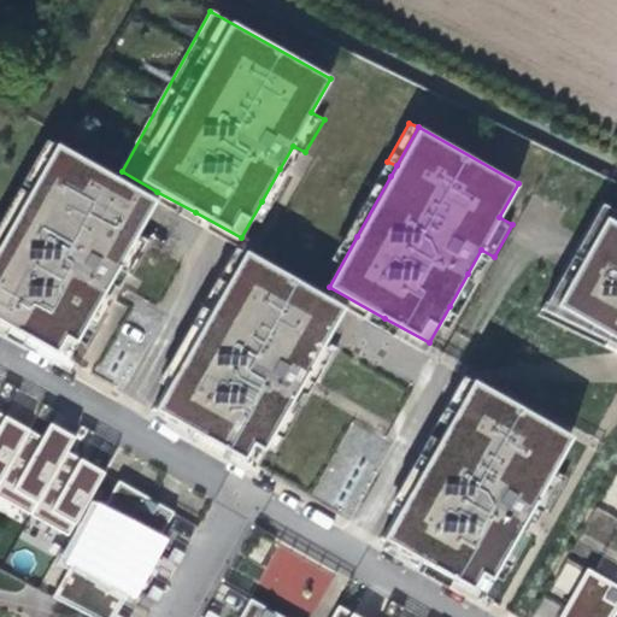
[(35,184),(56,147),(46,144),(25,180),(35,184)]
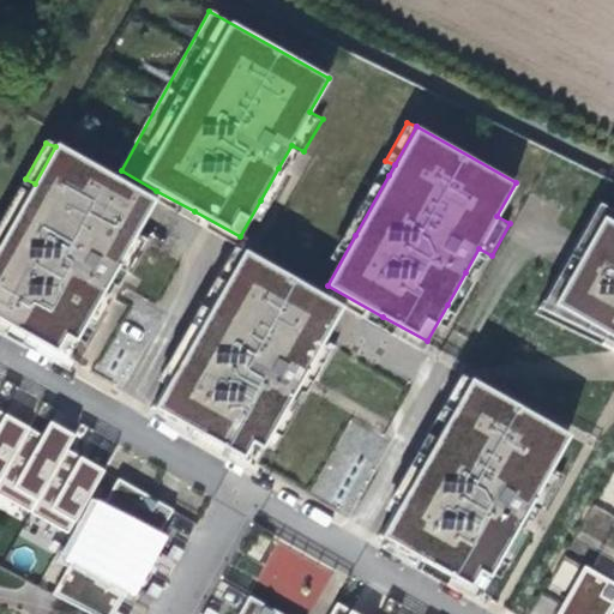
[(88,323),(119,268),(132,275),(150,242),(137,235),(156,200),(55,145),(55,146),(35,184),(29,194),(0,246),(0,321),(32,341),(67,360),(88,323)]
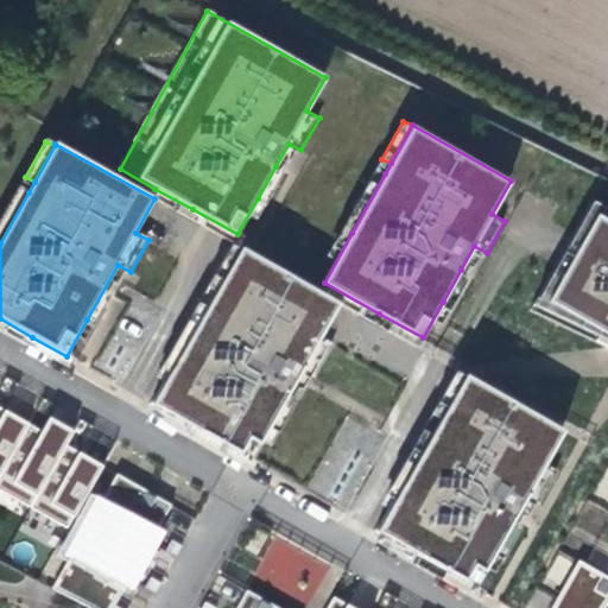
[(266,203),(284,170),(276,166),(258,198),(266,203)]
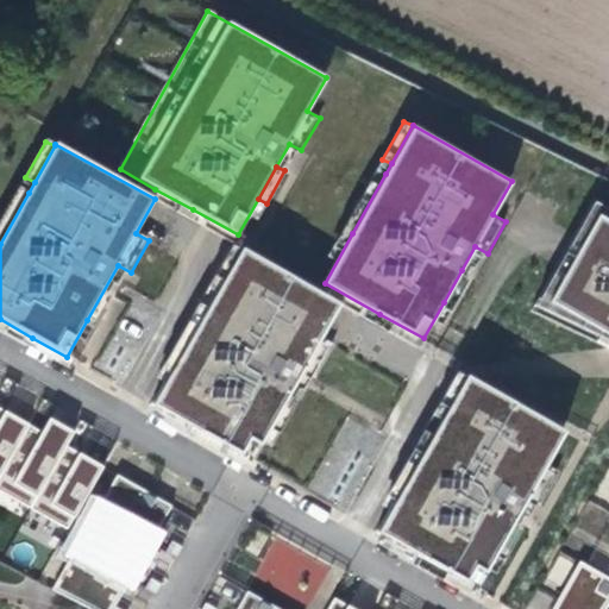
[(352,233),(385,174),(377,169),(344,228),(352,233)]
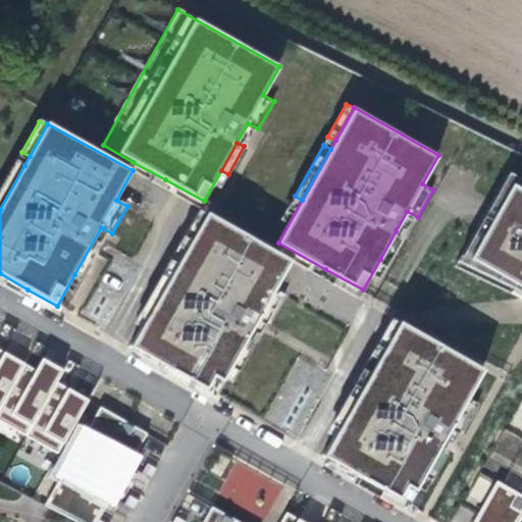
[(0,209),(24,165),(16,161),(0,191),(0,209)]
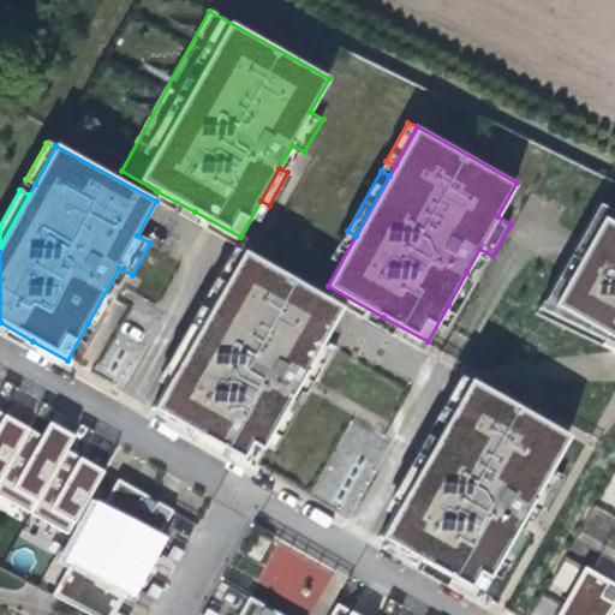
[(195,212),(156,191),(153,199),(156,201),(190,220),(195,212)]
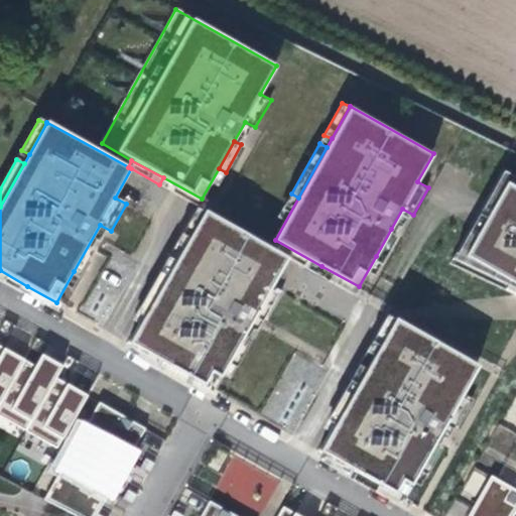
[(515,174),(503,168),(452,262),(515,291),(515,174)]
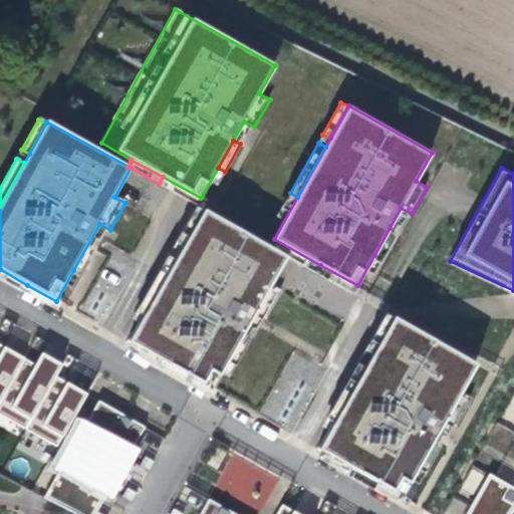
[(186,242),(203,211),(197,207),(179,238),(186,242)]
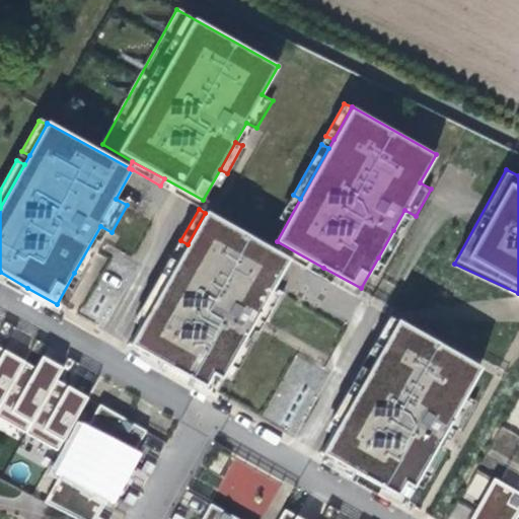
[(248,335),(260,315),(271,321),(286,294),(275,287),(291,258),(287,256),(206,211),(182,253),(155,303),(132,346),(216,392),(233,362),(248,335)]
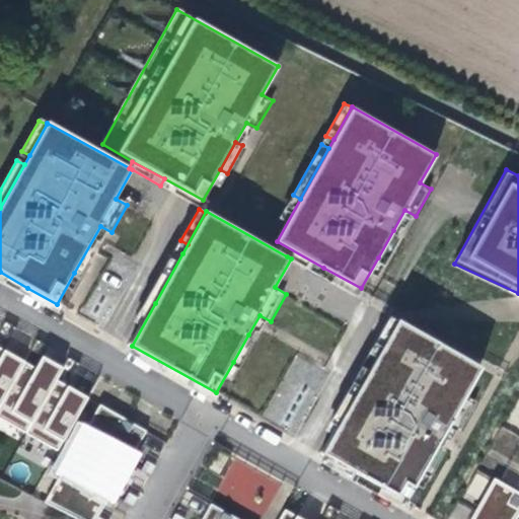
[(385,262),(401,234),(393,230),(378,257),(385,262)]
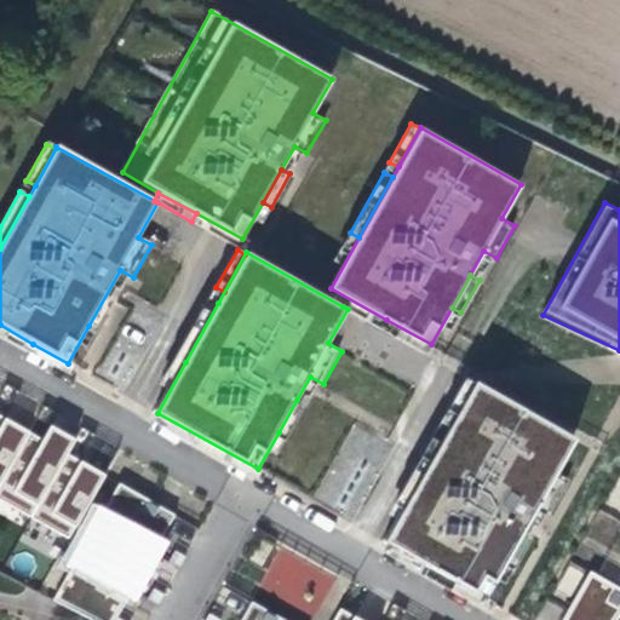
[(97,331),(115,299),(107,294),(89,326),(97,331)]
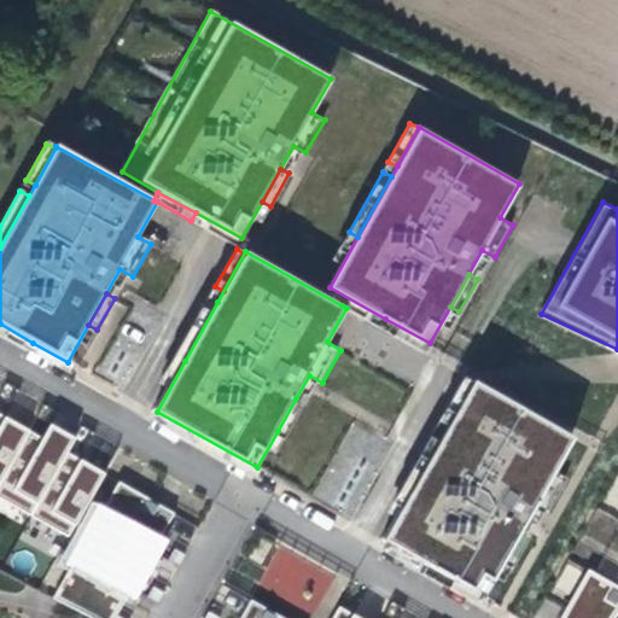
[(185,361),(217,302),(209,296),(176,356),(185,361)]
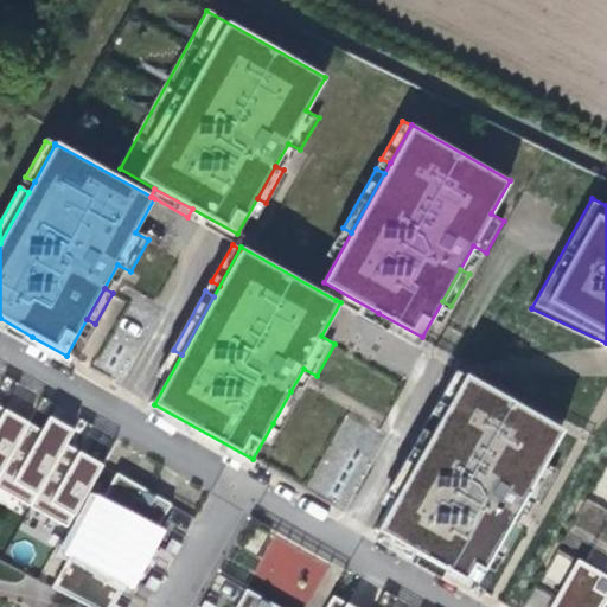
[(378,313),(340,292),(336,300),(340,302),(374,321),(378,313)]
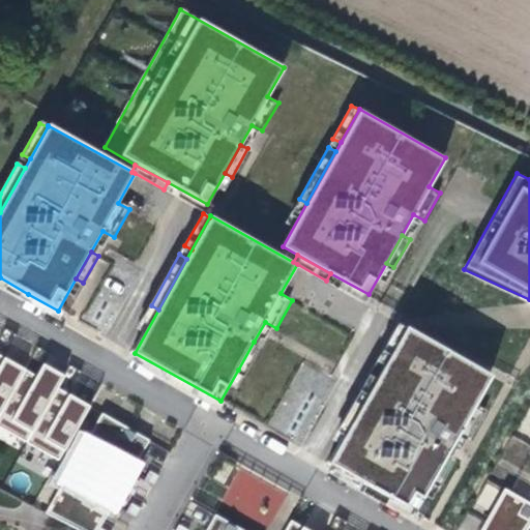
[(28,294),(0,277),(0,287),(24,301),(28,294)]
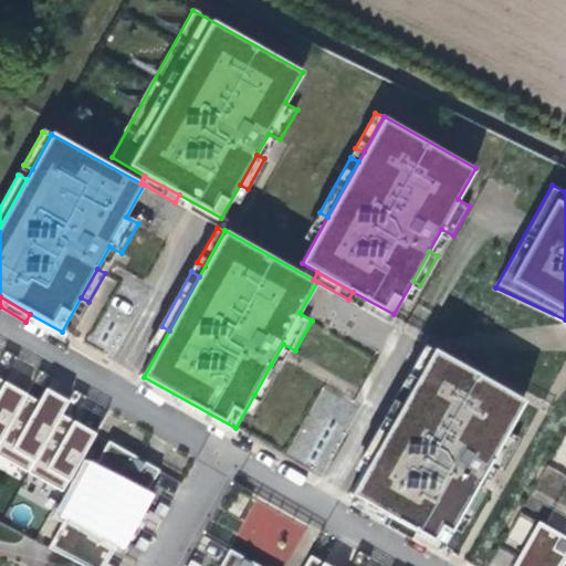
[(415,383),(435,349),(427,345),(408,378),(415,383)]
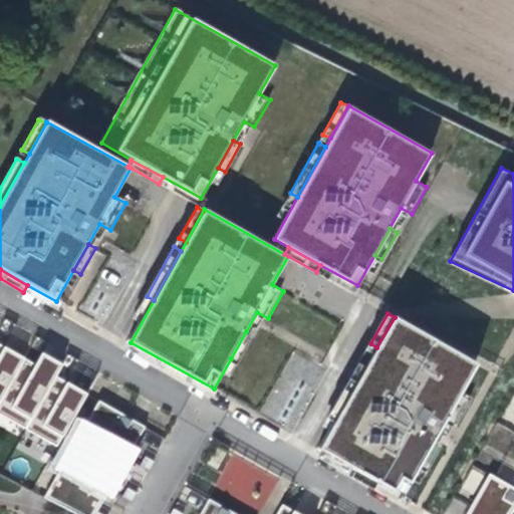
[(459,425),(474,397),(463,391),(479,362),(395,315),(376,347),(372,357),(344,407),(321,449),(335,457),(367,474),(405,495),(422,465),(437,438),(448,419),(459,425)]
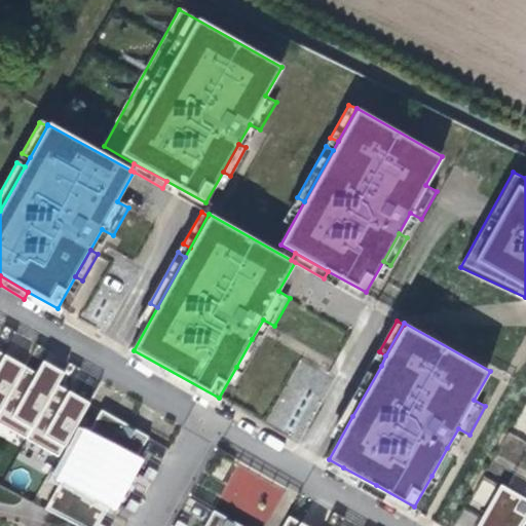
[(243,371),(259,343),(252,339),(236,367),(243,371)]
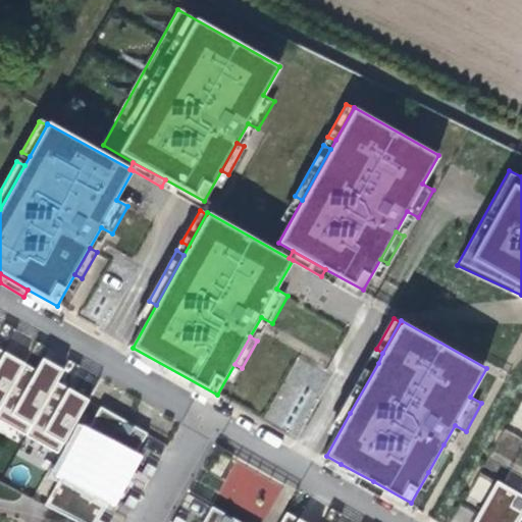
[(179,373),(147,355),(143,363),(175,381),(179,373)]
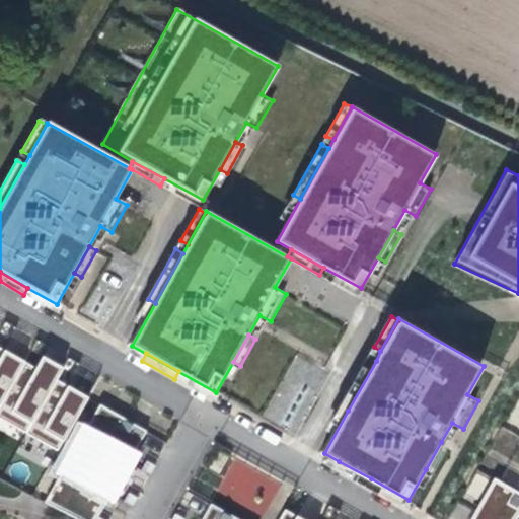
[(348,411),(376,361),(368,357),(341,406),(348,411)]
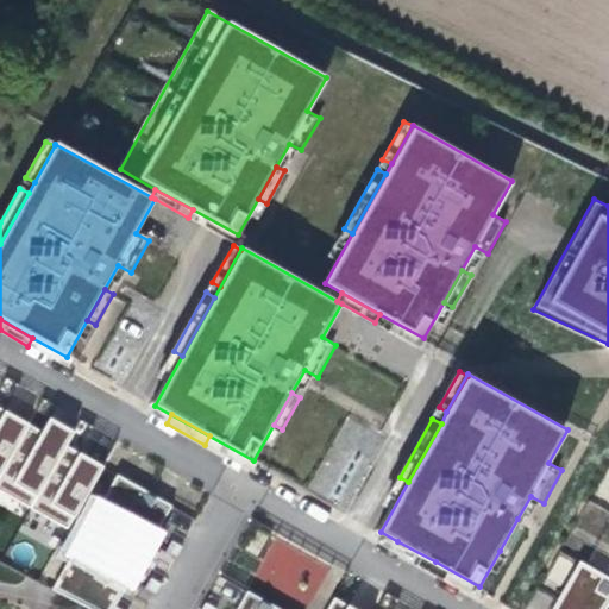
[(0,449),(0,520),(5,523),(42,452),(8,439),(0,449)]
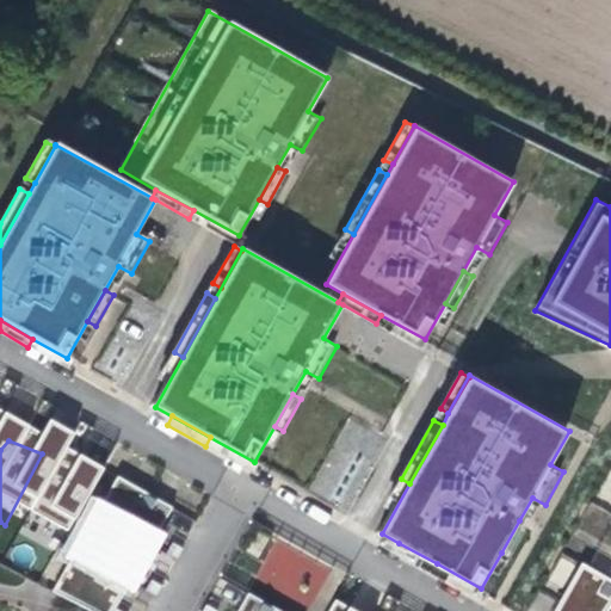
[(610,464),(596,497),(610,504),(610,464)]
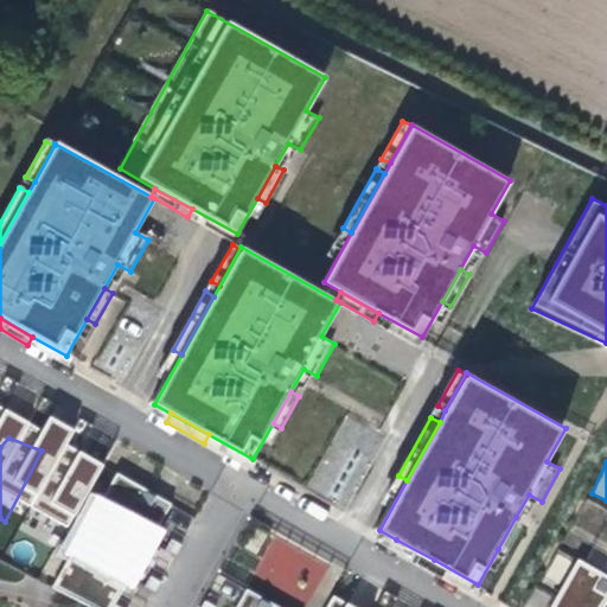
[(39,540),(70,489),(32,470),(5,522),(39,540)]
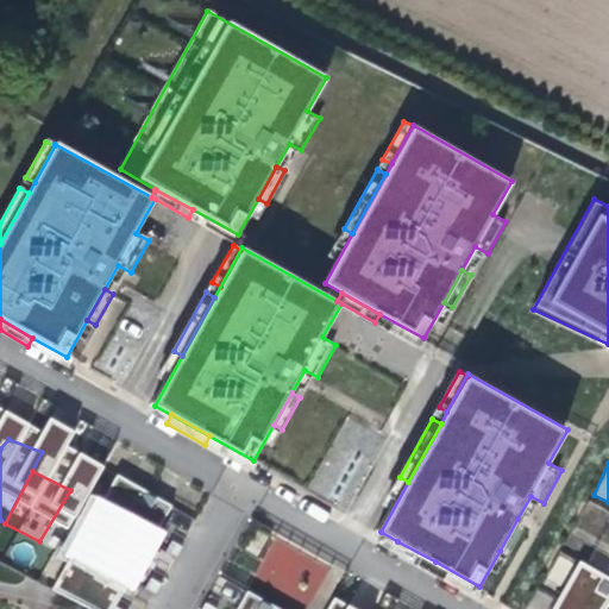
[(90,608),(119,608),(176,507),(120,476),(56,591),(90,608)]
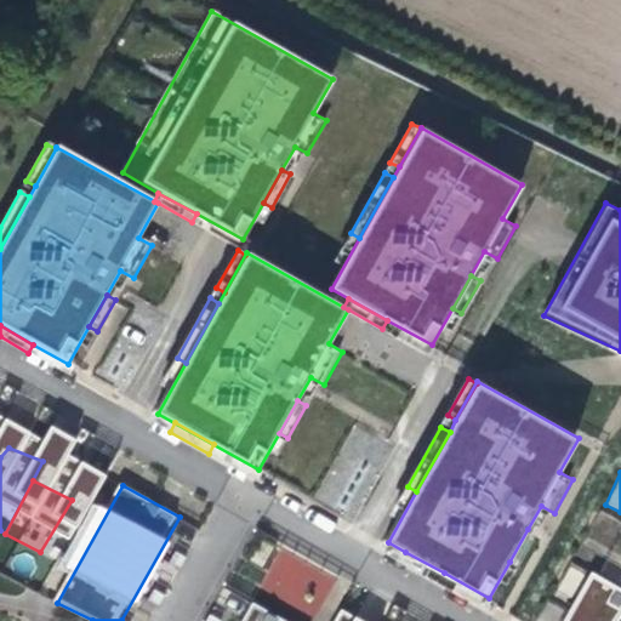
[(588,539),(614,547),(620,520),(620,517),(597,510),(588,539)]
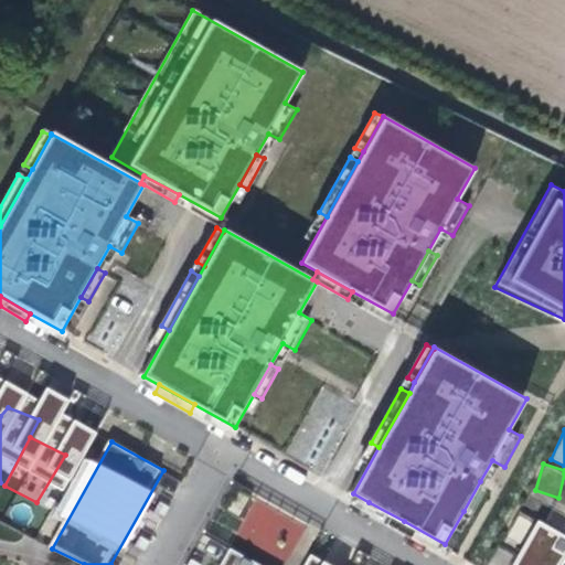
[(471,515),(489,486),(480,481),(464,511),(471,515)]
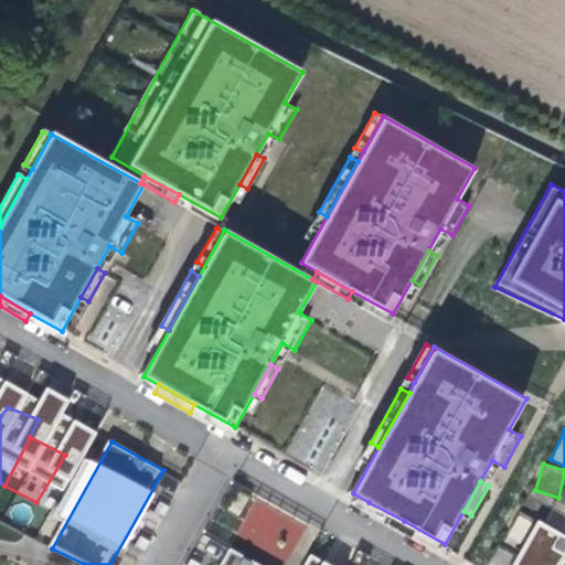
[(243,516),(254,498),(243,492),(233,510),(243,516)]
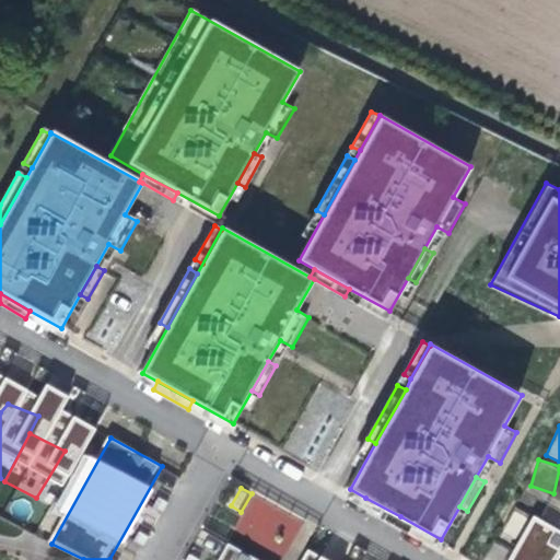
[(166,513),(172,504),(162,498),(156,508),(166,513)]
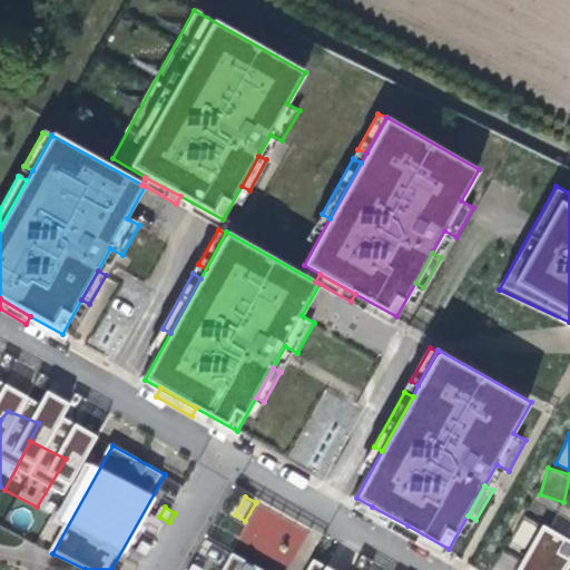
[(408,526),(372,507),(367,514),(403,534),(408,526)]
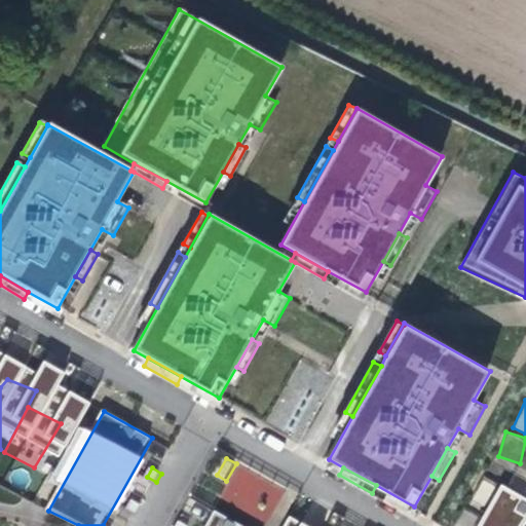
[(519,525),(525,518),(525,496),(498,485),(476,525),(519,525)]
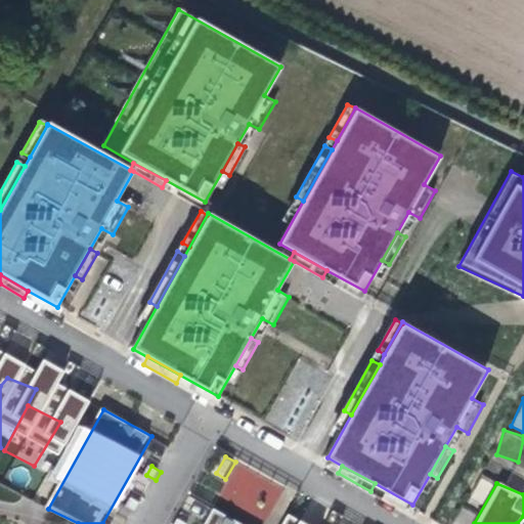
[(138,513),(143,504),(133,497),(128,507),(138,513)]
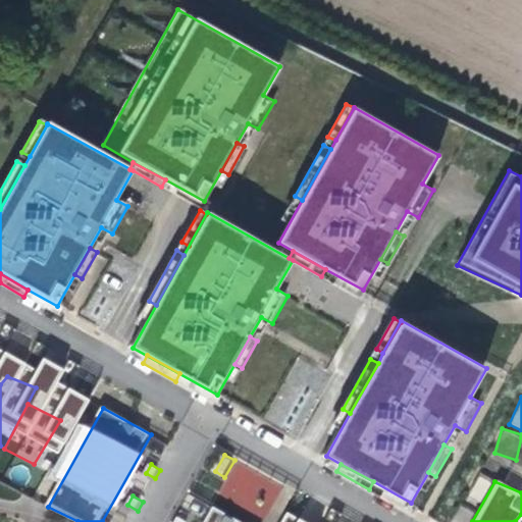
[(243,521),(216,507),(207,521),(243,521)]
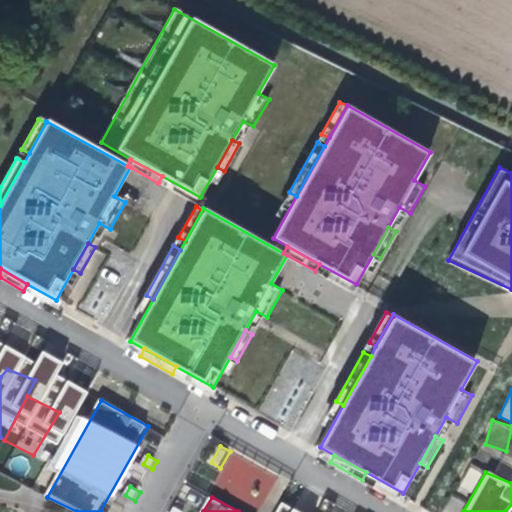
[(461,511),(462,499),(448,498),(447,511),(461,511)]
